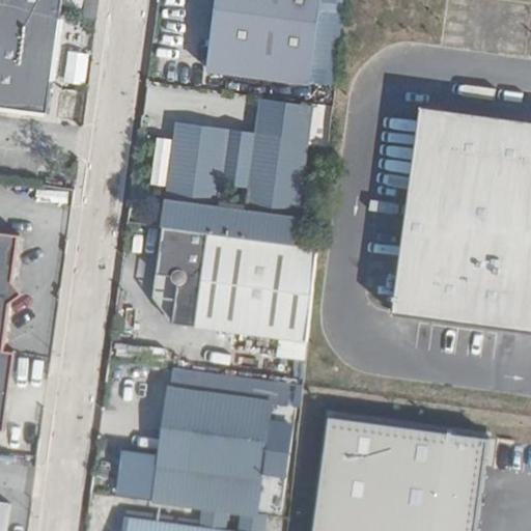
[(0,0),(0,106),(49,112),(64,0),(0,0)]
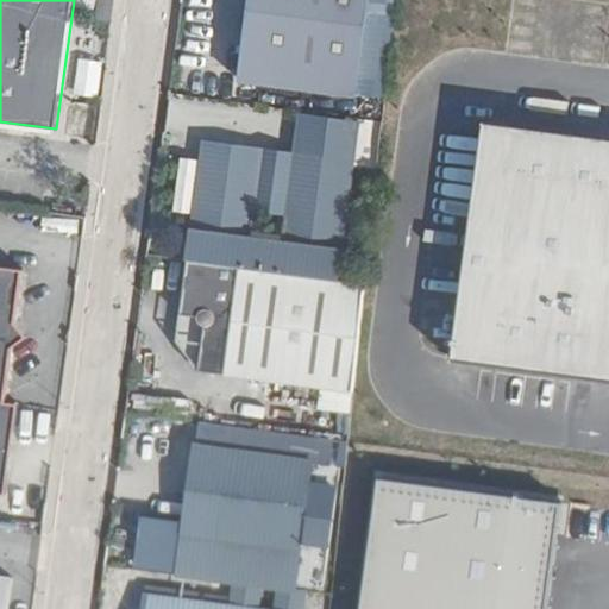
[(98,0),(95,19),(111,22),(113,0),(98,0)]
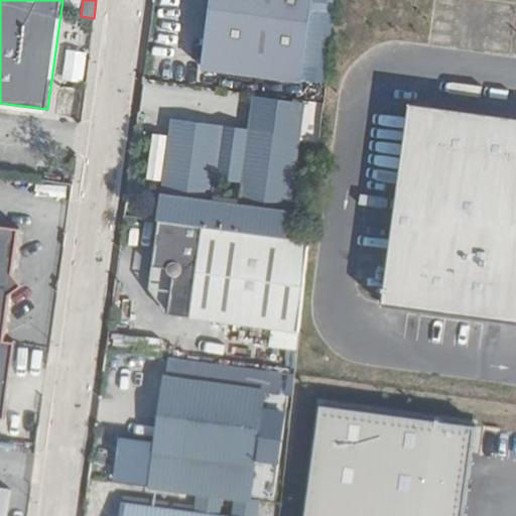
[(300,81),(310,0),(211,0),(202,68),(300,81)]
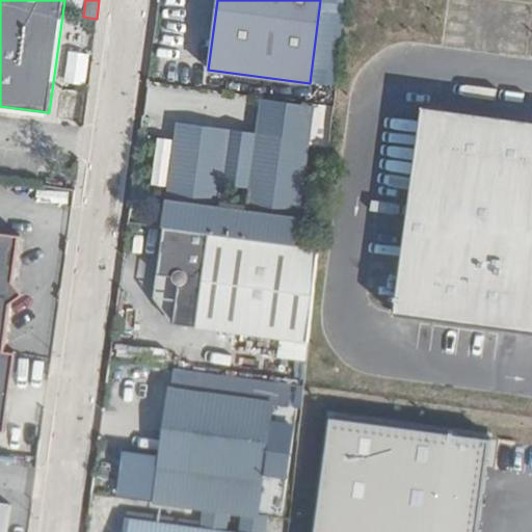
[(84,84),(83,54),(67,55),(67,84),(84,84)]
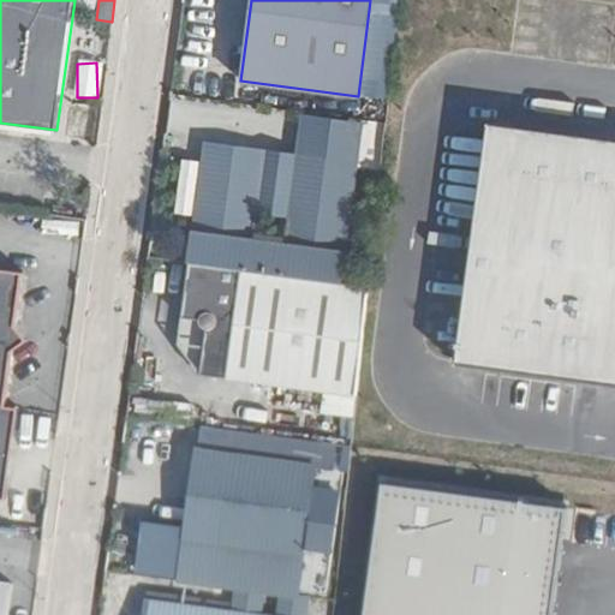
[(614,144),(479,126),(446,362),(614,384),(614,144)]
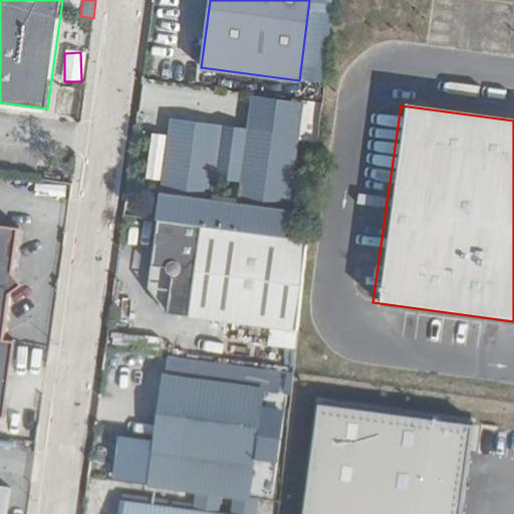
[(299,136),(248,130),(238,203),(210,200),(220,125),(172,119),(158,218),(285,236),(299,136)]
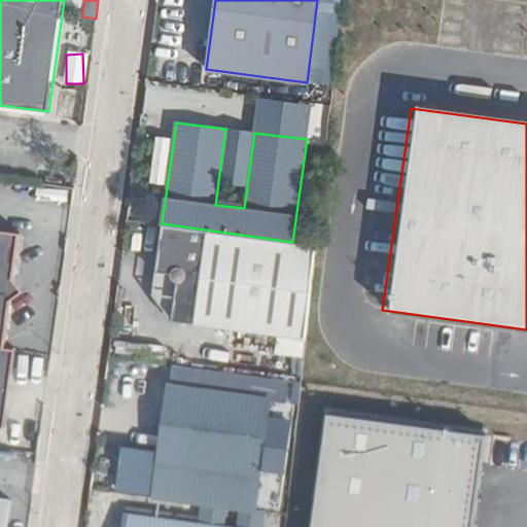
[(254,133),(225,129),(215,205),(244,208),(254,133)]
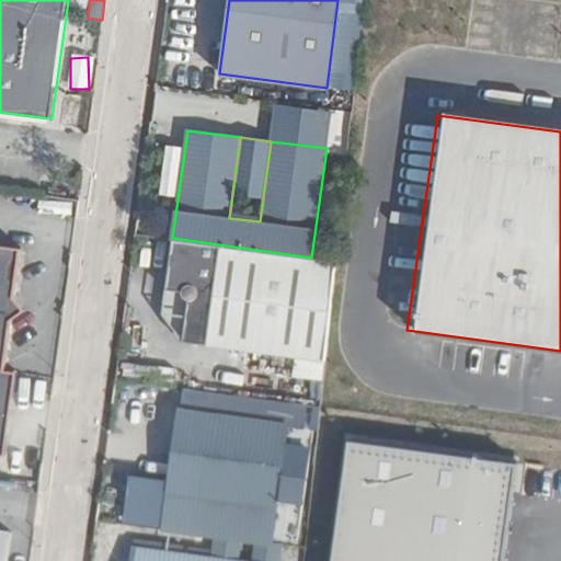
[(311,258),(172,238),(165,288),(182,290),(182,292),(181,294),(183,298),(185,300),(186,300),(187,300),(182,341),(324,359),(338,261),(311,258)]
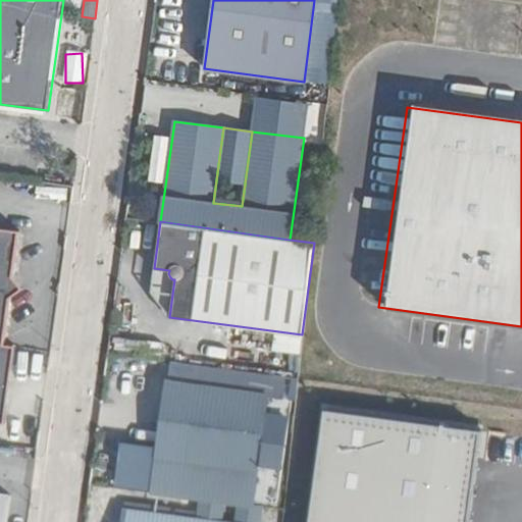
[(23,289),(14,276),(21,230),(0,227),(0,422),(5,424),(16,346),(5,345),(11,298),(23,289)]
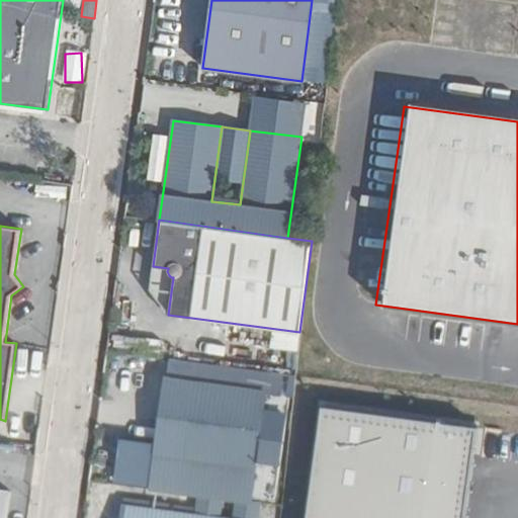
[(150,290),(168,315),(173,277),(172,277),(171,277),(169,275),(167,271),(168,269),(168,268),(153,266),(150,290)]
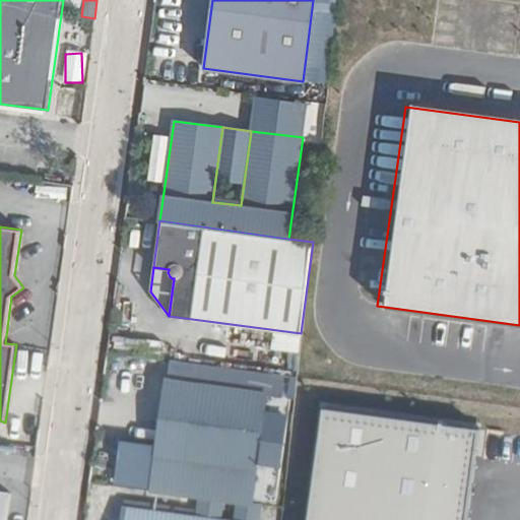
[(253,505),(268,393),(167,380),(151,492),(203,498),(253,505)]
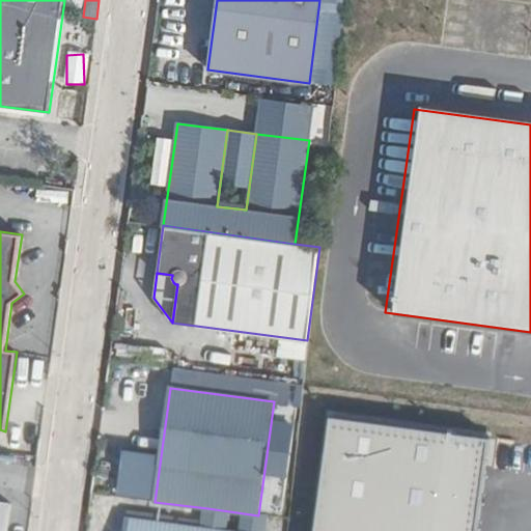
[(470,530),(483,440),(330,417),(313,530),(470,530)]
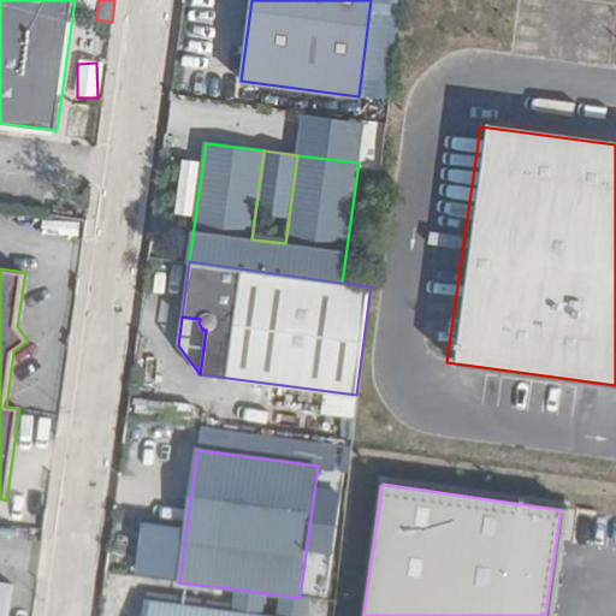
[(300,598),(241,590),(238,604),(308,612),(309,599),(300,598)]
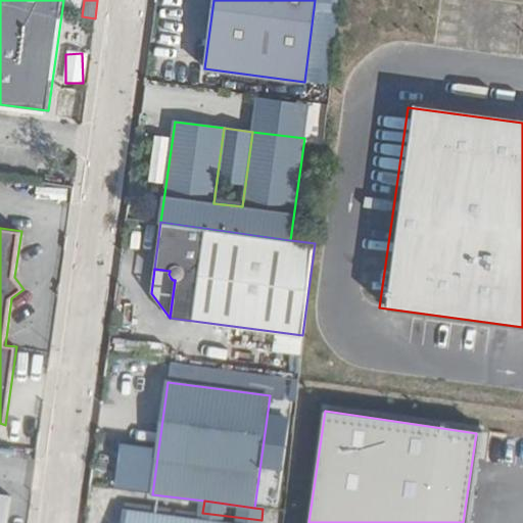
[(223,522),(263,522),(264,521),(262,520),(202,513),(126,503),(125,511),(223,522)]
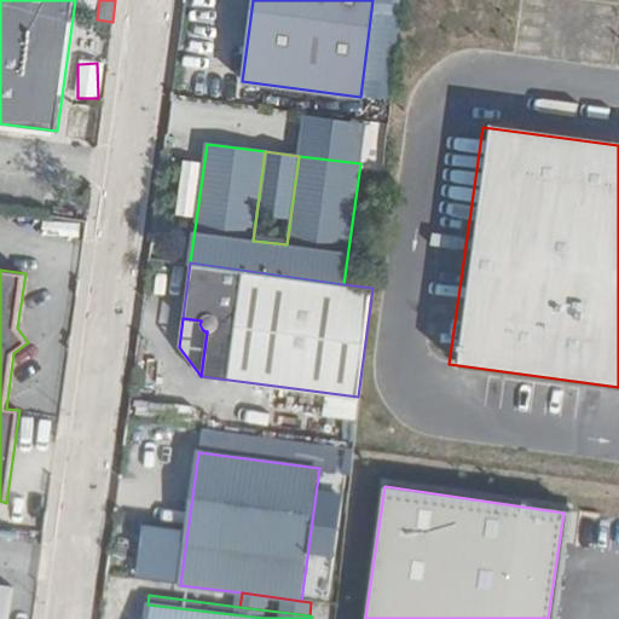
[(264,618),(148,605),(145,618),(264,618)]
